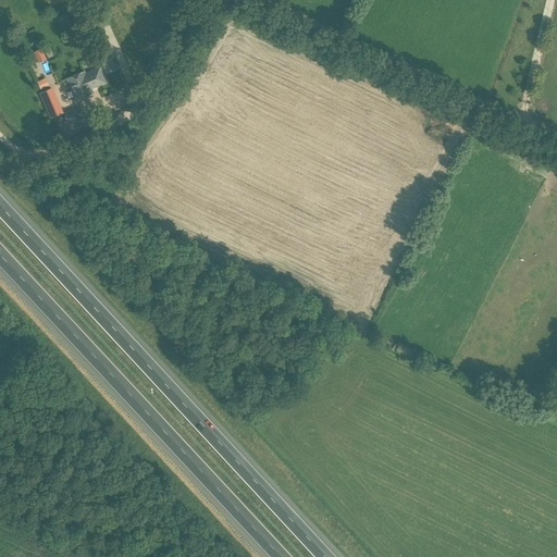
[(41,49),(34,52),(38,62),(46,59),(41,49)]
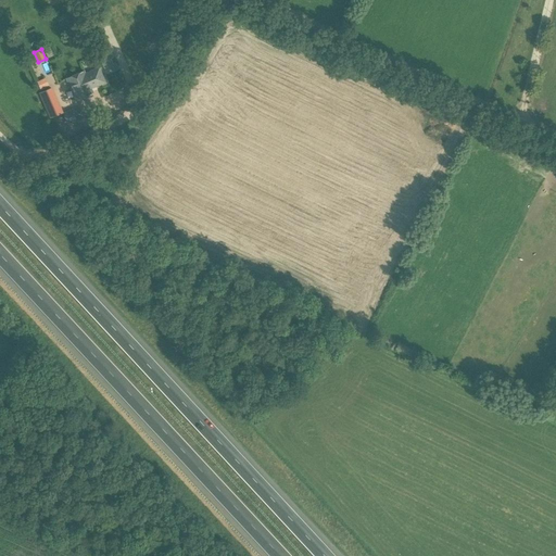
[(110,58),(101,61),(104,67),(112,64),(110,58)]
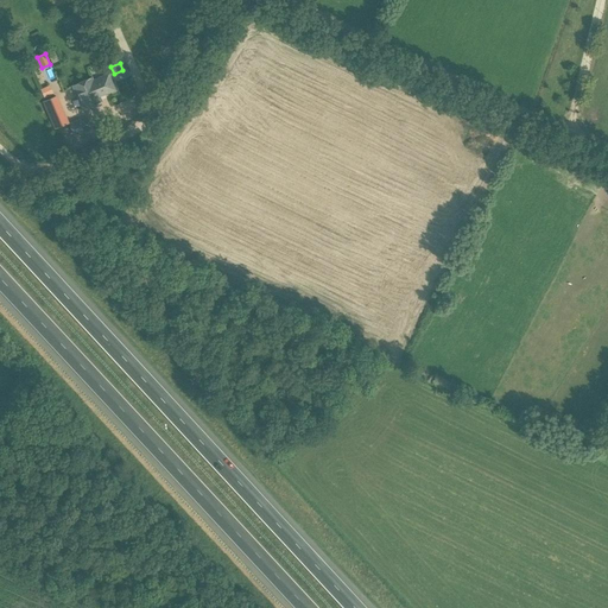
[(93,80),(74,88),(82,109),(102,101),(101,97),(115,92),(109,75),(94,82),(93,80)]
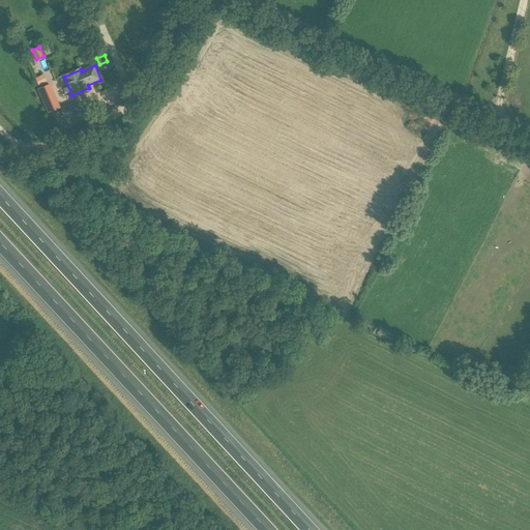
[(41,75),(34,78),(37,87),(46,83),(41,75)]
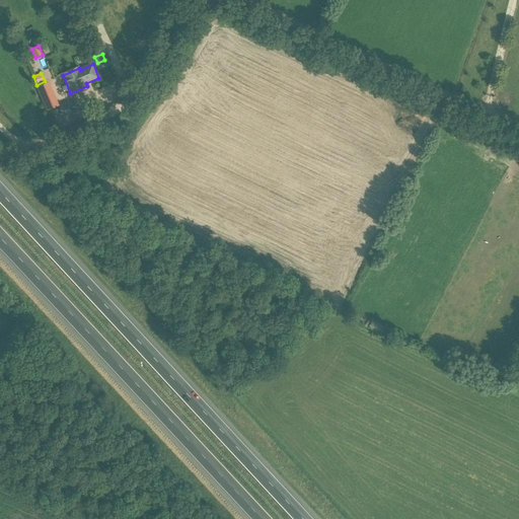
[(74,98),(60,104),(65,116),(78,109),(74,98)]
